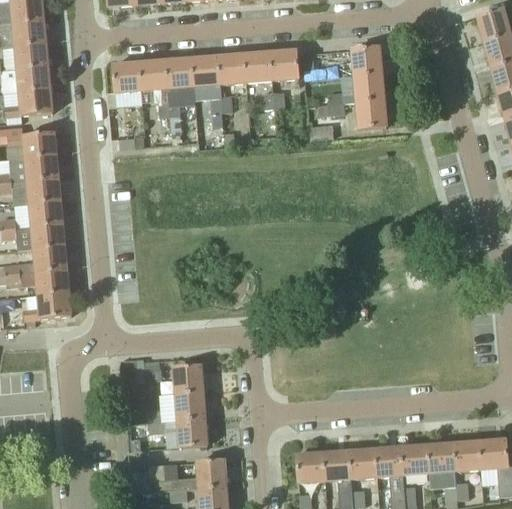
[(44,22),(42,0),(31,0),(10,2),(12,24),(44,22)]
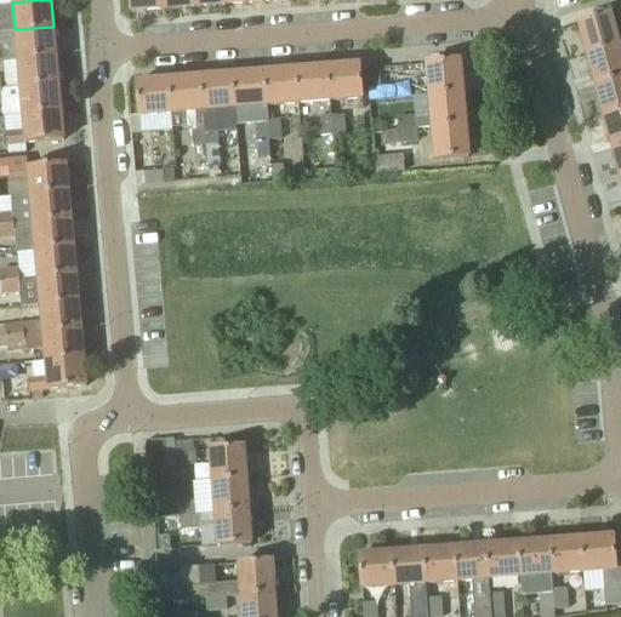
[(130,0),(131,9),(131,10),(163,7),(161,0),(130,0)]
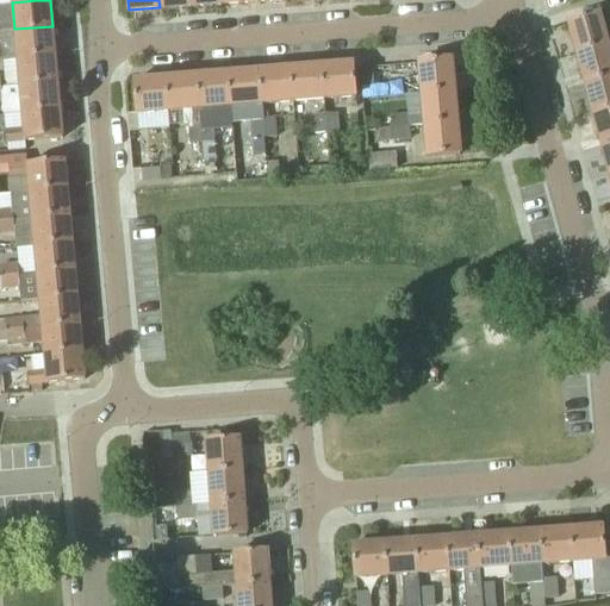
[(576,51),(609,42),(601,12),(567,20),(576,51)]
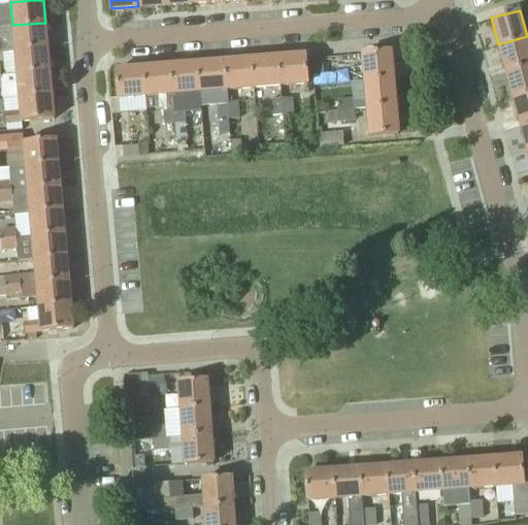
[(47,45),(45,23),(12,25),(0,26),(0,50),(14,48),(47,45)]
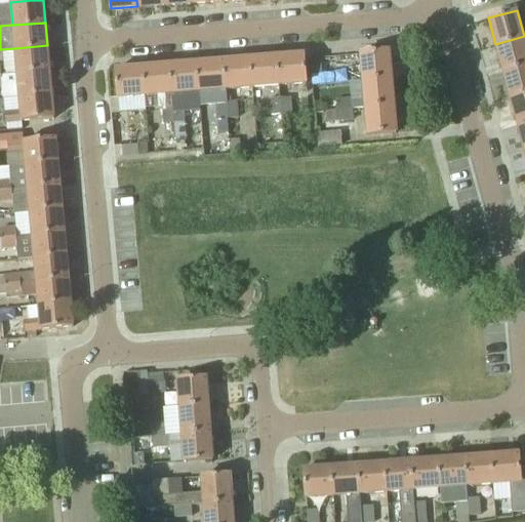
[(524,41),(524,36),(495,44),(502,70),(524,64),(524,41)]
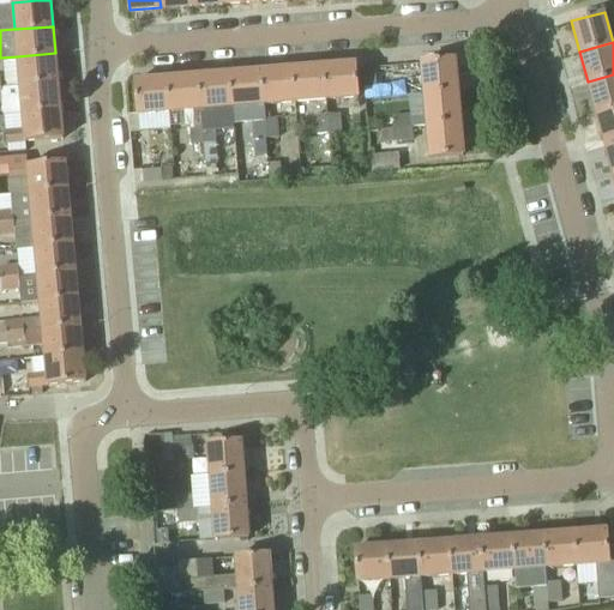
[(58,80),(55,53),(17,56),(20,84),(58,80)]
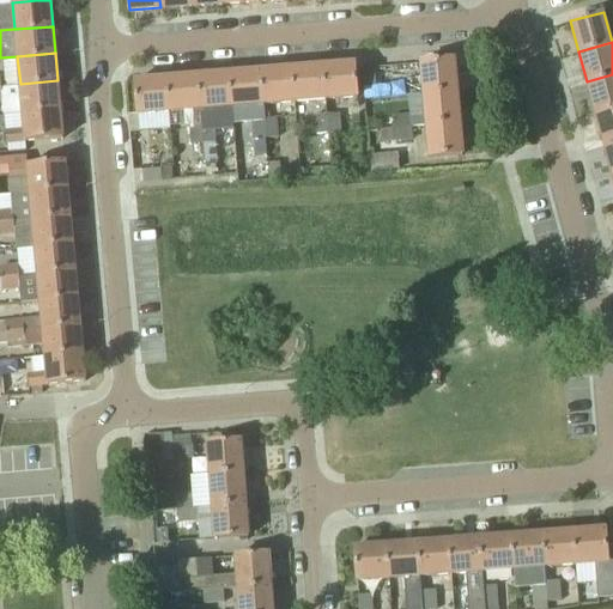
[(422,60),(420,60),(423,92),(456,89),(454,58),(422,60)]
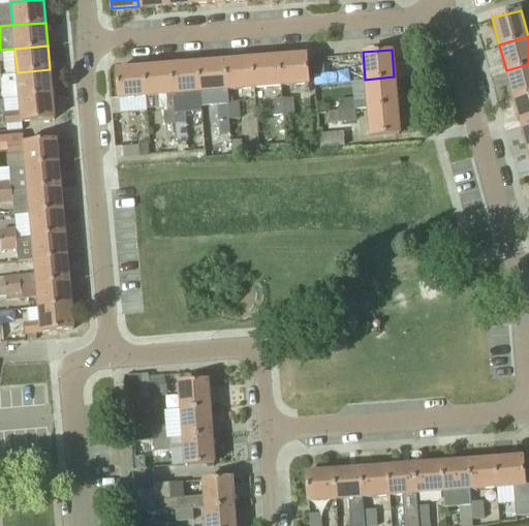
[(281,84),(308,82),(306,53),(279,55),(281,84)]
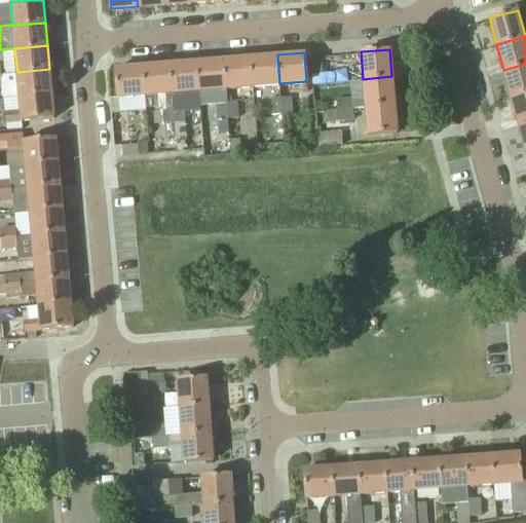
[(279,83),(277,54),(250,57),(253,85),(279,83)]
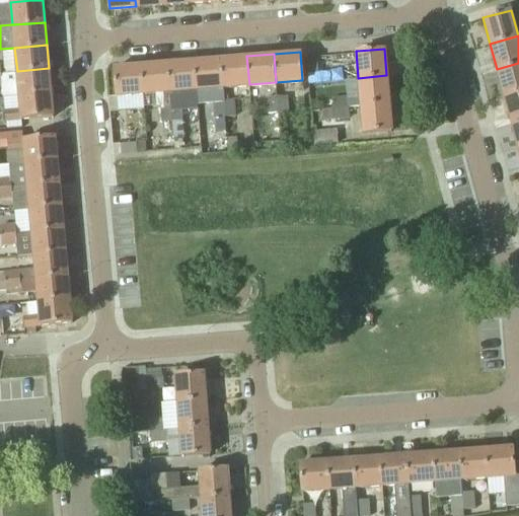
[(318,70),(316,55),(306,55),(308,71),(318,70)]
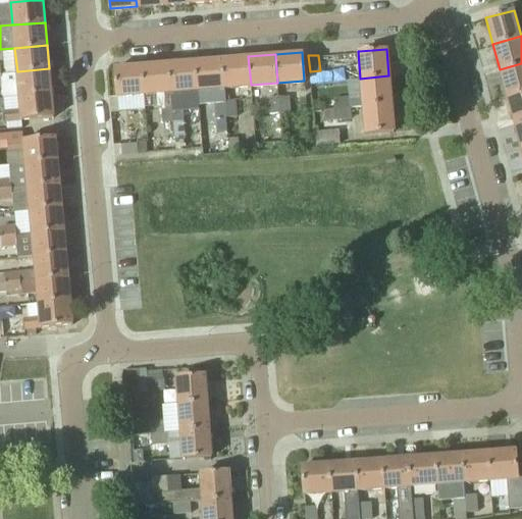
[(251,85),(248,56),(221,58),(223,87),(251,85)]
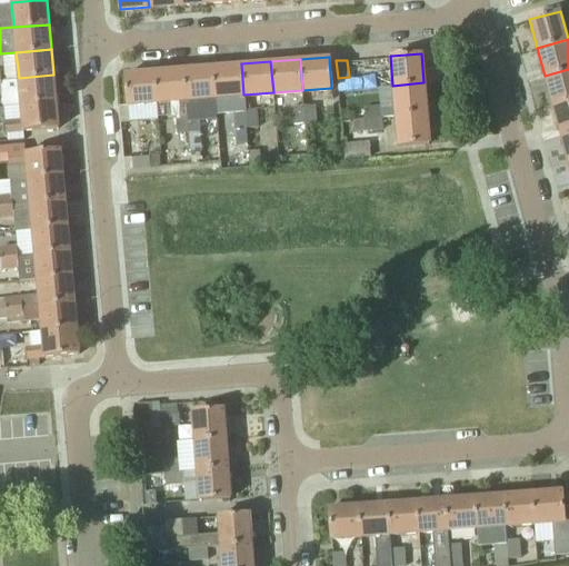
[(243,95),(241,63),(212,66),(215,97),(243,95)]
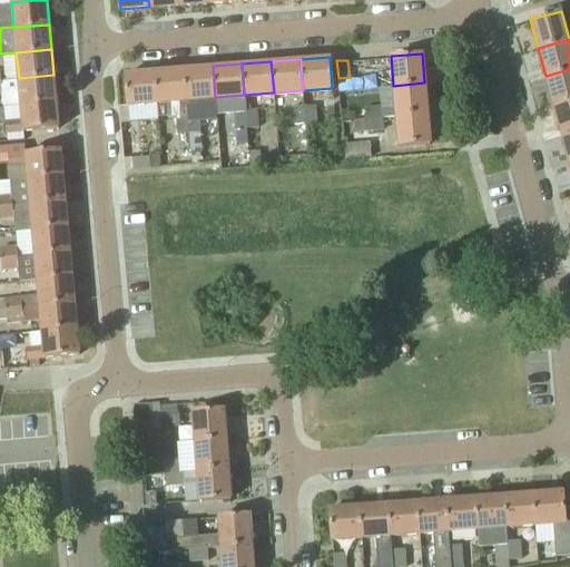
[(215,97),(213,66),(184,68),(186,99),(215,97)]
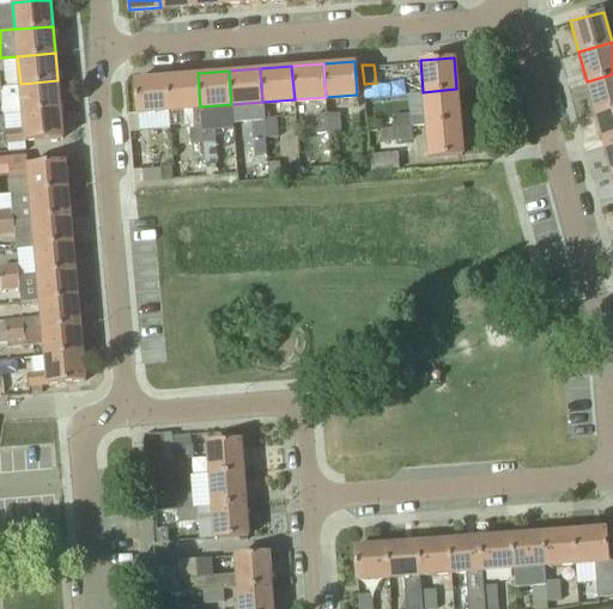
[(198,73),(165,75),(169,109),(200,107),(198,73)]
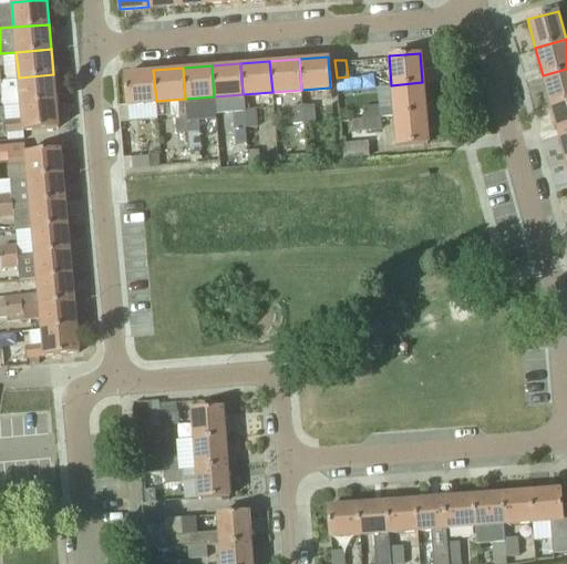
[(566,69),(543,75),(550,103),(566,99),(566,69)]
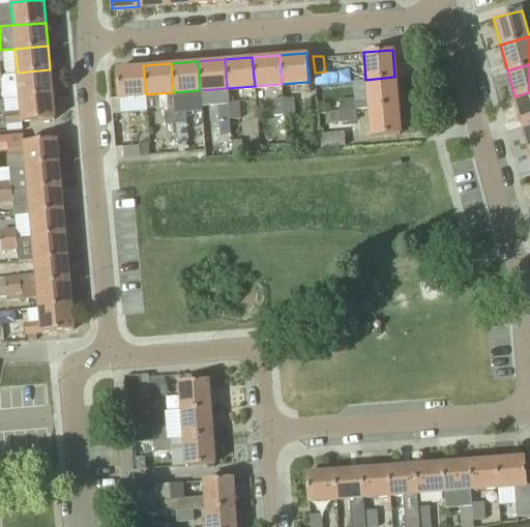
[(119,96),(146,94),(143,65),(116,67),(119,96)]
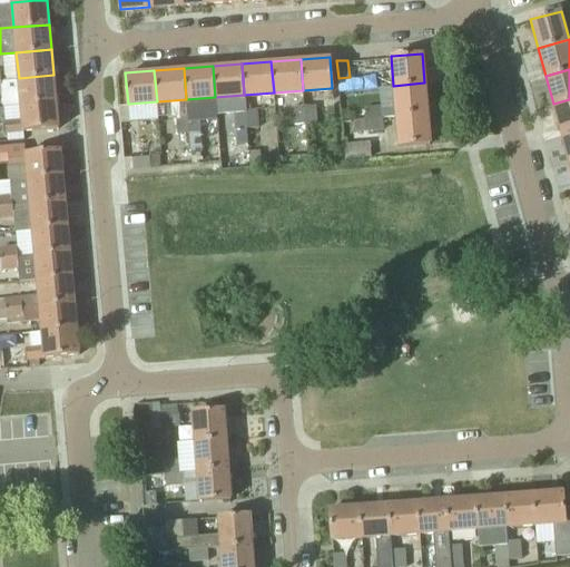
[(19,78),(1,79),(0,79),(0,90),(2,91),(3,105),(3,106),(56,100),(53,75),(19,78)]
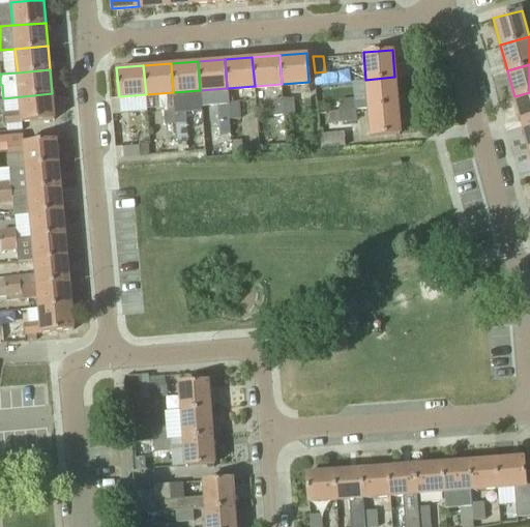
[(394,77),(365,80),(369,107),(398,105),(394,77)]
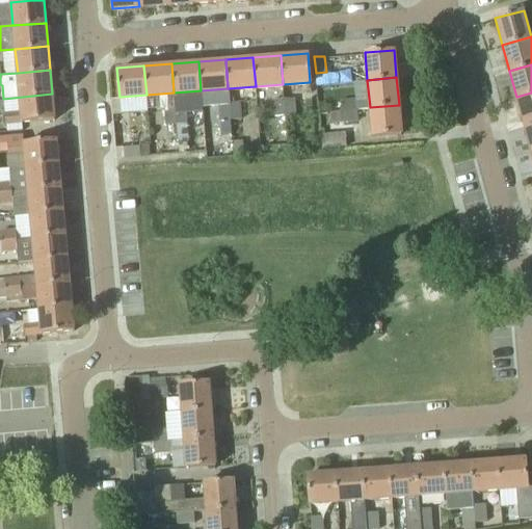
[(531,93),(516,97),(524,124),(531,121),(531,93)]
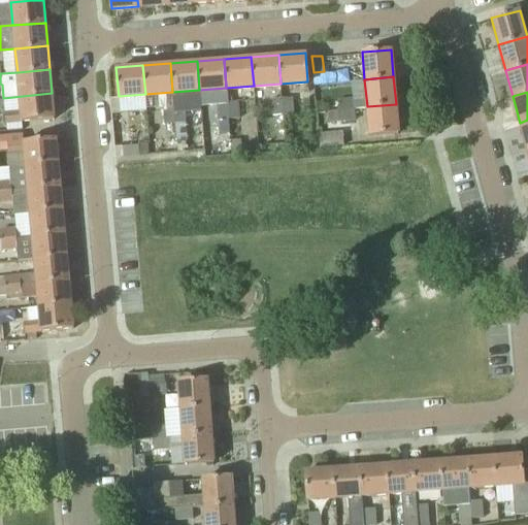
[(54,117),(52,93),(3,98),(5,121),(54,117)]
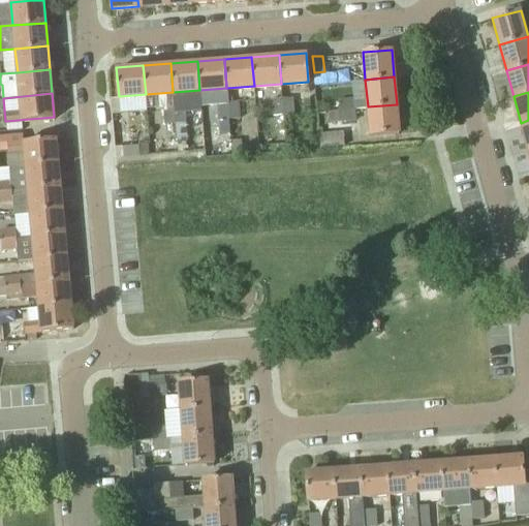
[(282,96),(283,113),(294,113),(293,95),(282,96)]
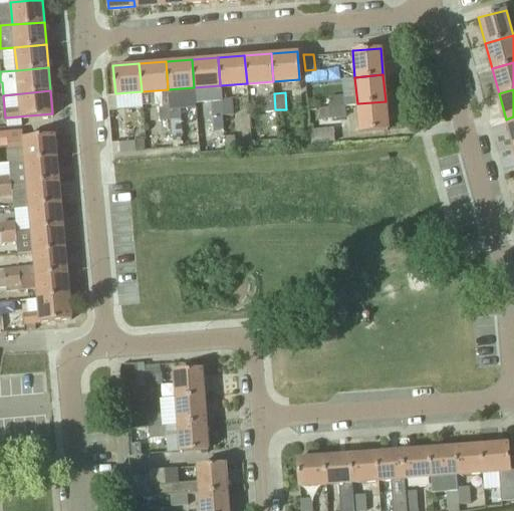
[(264,110),(275,109),(274,93),(273,93),(264,93),(264,94),(263,95),(264,110)]
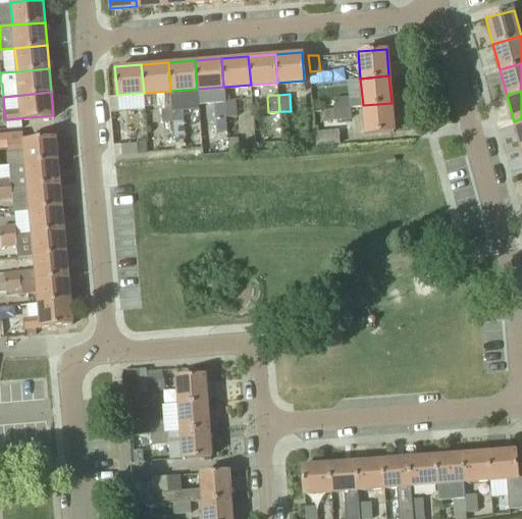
[(334,107),(351,106),(350,95),(333,97),(334,107)]
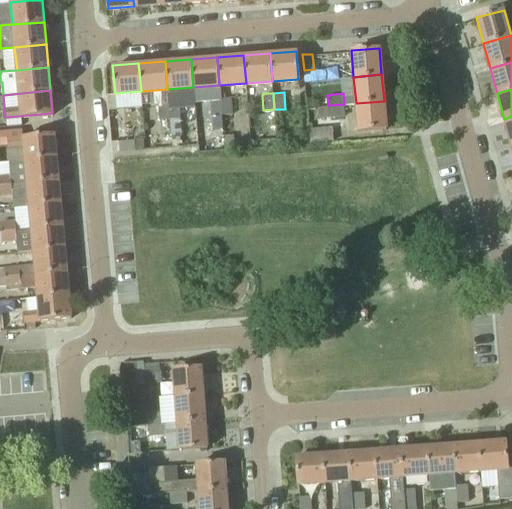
[(222,113),(220,97),(210,98),(211,114),(222,113)]
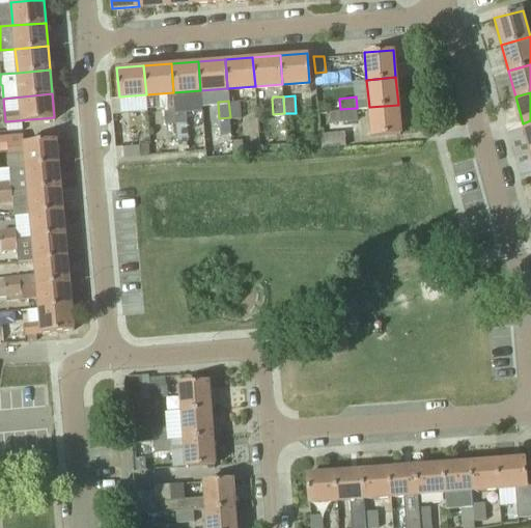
[(240,101),(228,101),(230,117),(241,116),(240,101)]
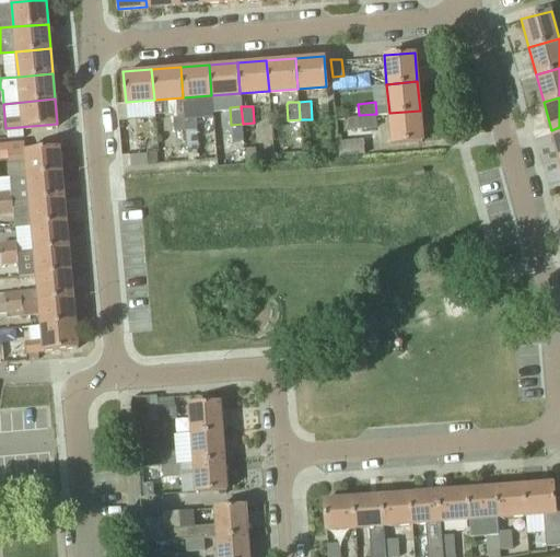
[(185,129),(197,128),(196,109),(183,111),(185,129)]
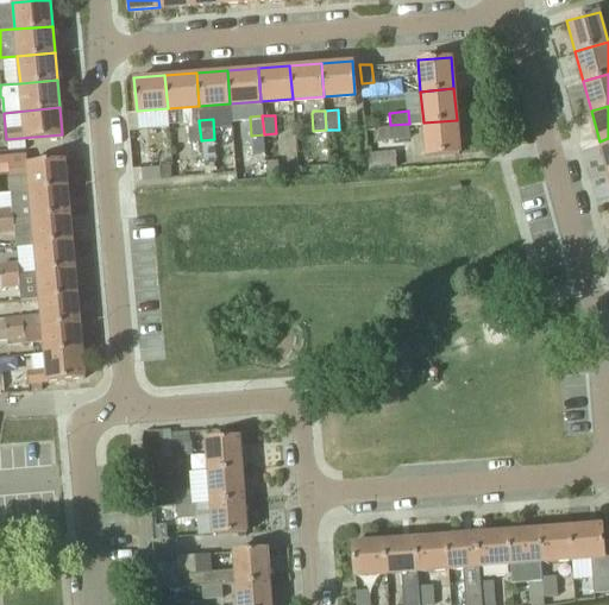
[(201,140),(199,120),(187,121),(188,140),(201,140)]
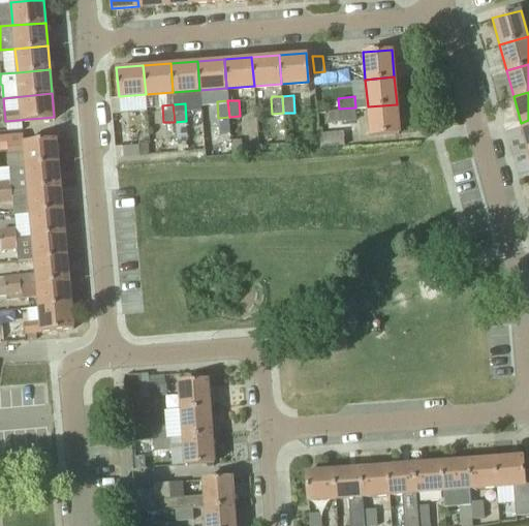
[(397,104),(368,106),(370,134),(399,131),(397,104)]
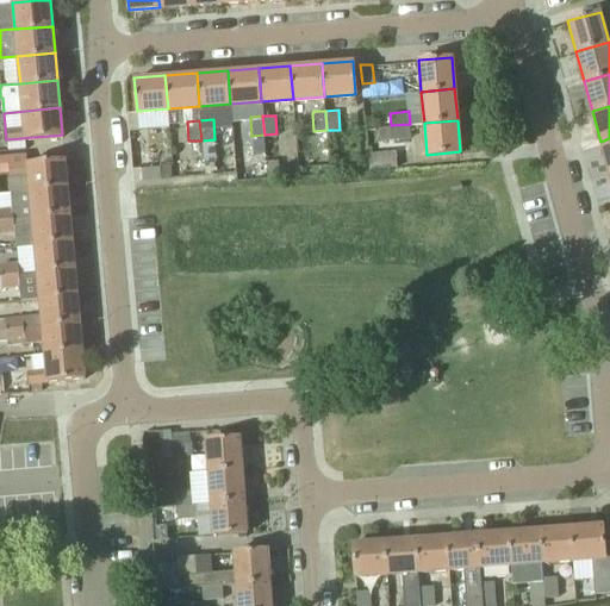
[(410,124),(391,125),(379,126),(380,139),(411,137),(410,124)]
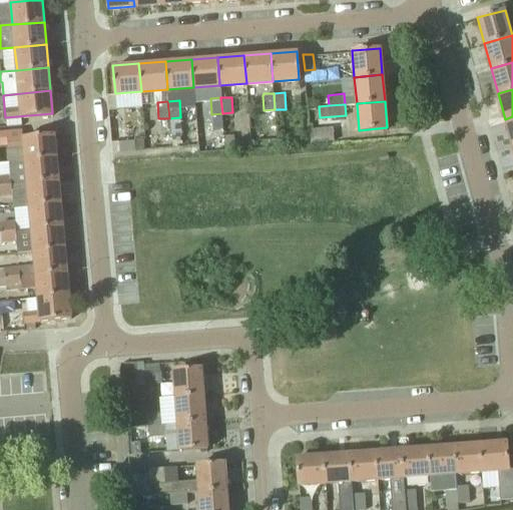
[(335,139),(334,126),(309,127),(310,141),(335,139)]
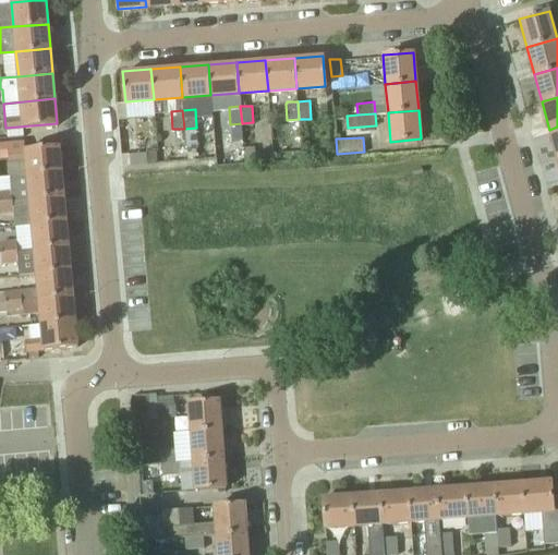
[(0,156),(9,155),(9,160),(26,159),(27,173),(61,170),(59,145),(40,147),(24,148),(8,149),(7,142),(7,140),(0,141),(0,156)]
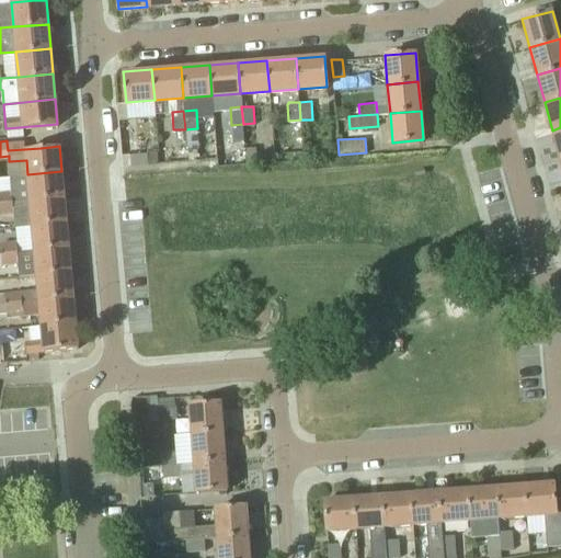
[(147,151),(130,154),(129,154),(130,164),(148,162),(147,151)]
